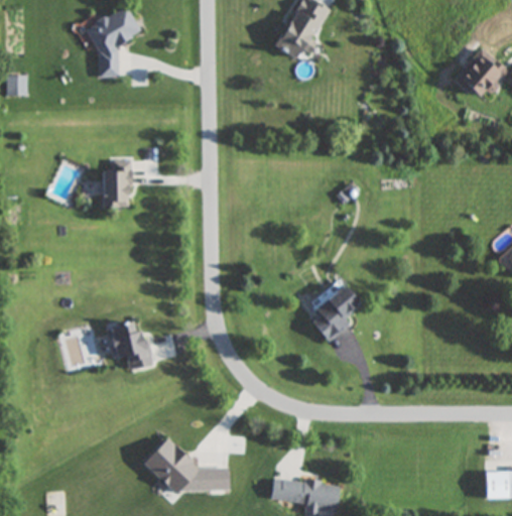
[(299,58),(304,50),(308,52),(331,10),(312,0),(302,0),(278,46),(299,58)]
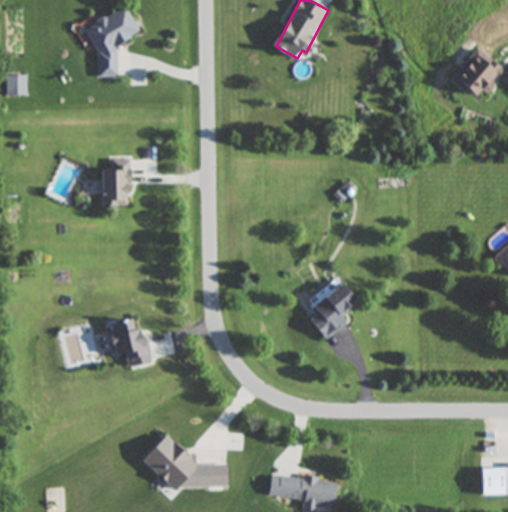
[(100,55),(100,79),(120,78),(118,44),(141,34),(130,9),(127,9),(88,27),(89,29),(100,55)]
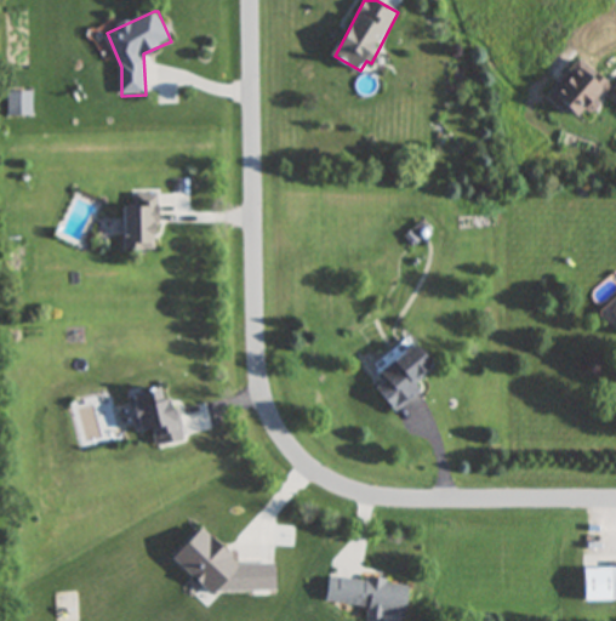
[(603,91),(615,104),(615,86),(612,89),(582,60),(548,95),(575,121),(603,91)]
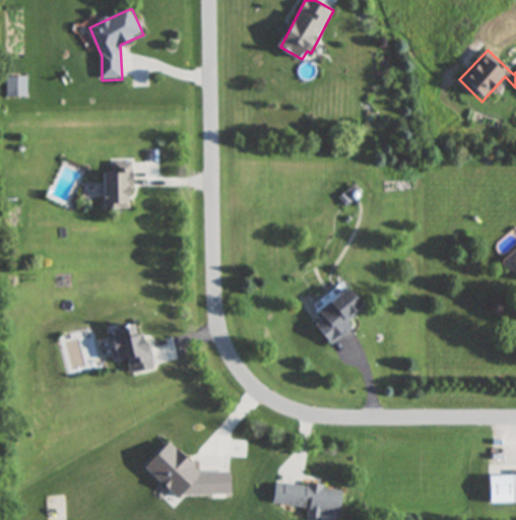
[(30,98),(29,78),(9,78),(9,98),(30,98)]
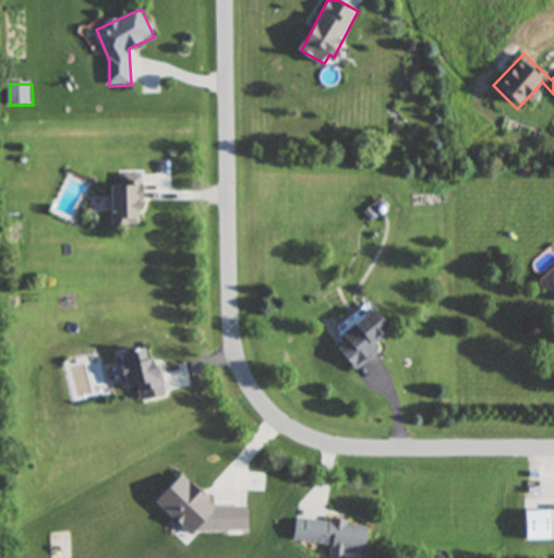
[(143,226),(143,174),(124,174),(124,186),(112,186),(112,226),(143,226)]
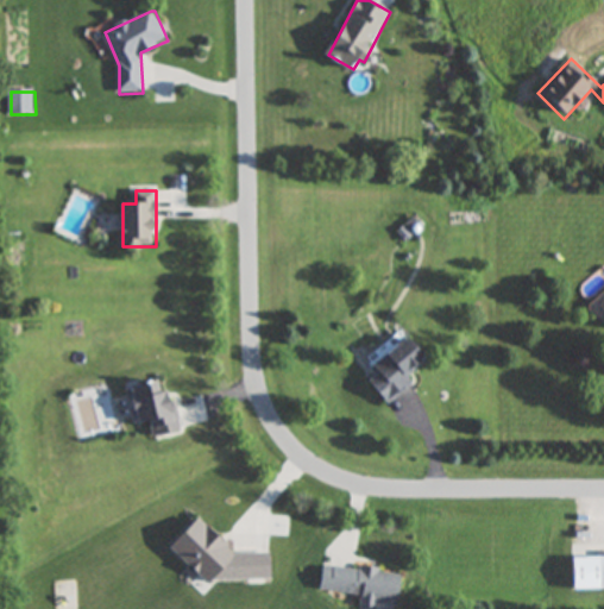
[(371,380),(387,403),(414,385),(408,376),(427,363),(409,338),(372,363),(379,374),(371,380)]
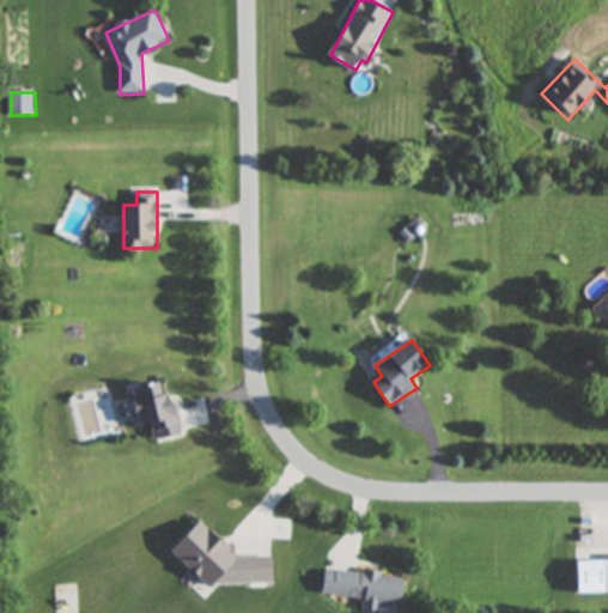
[(176,402),(170,404),(168,394),(160,395),(158,384),(131,389),(137,428),(152,425),(154,439),(182,435),(176,402)]
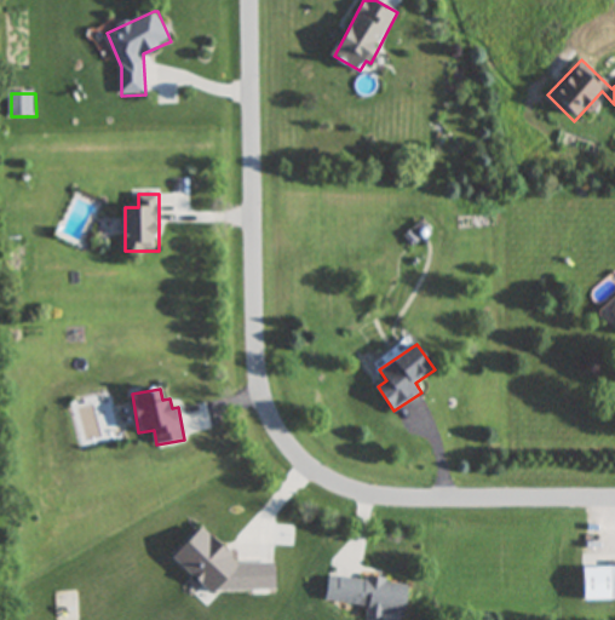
[(614,567),(584,568),(585,600),(614,600),(614,567)]
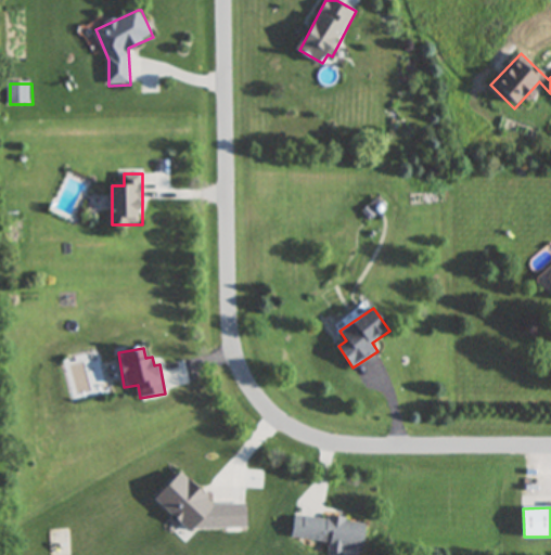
[(367,523),(296,514),(293,538),(331,542),(330,551),(363,554),(367,523)]
